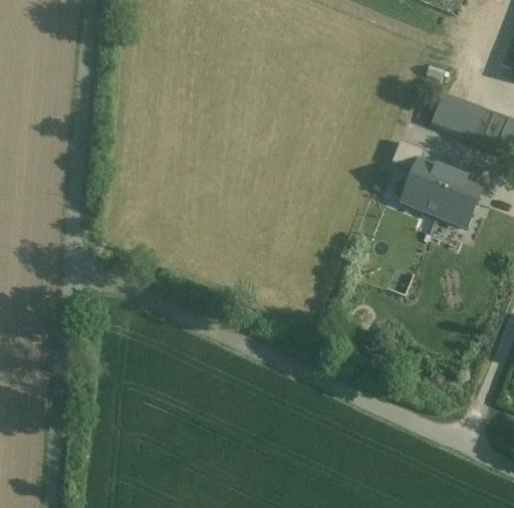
[(513,118),(443,91),(431,121),(513,154),(513,118)]
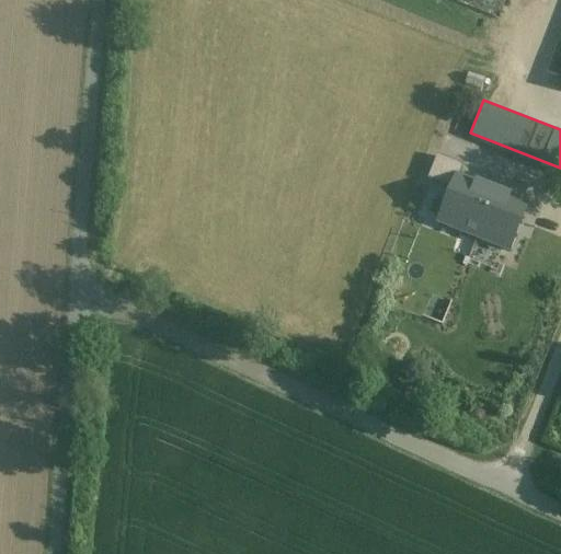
[(483,160),(490,141),(461,133),(456,151),(483,160)]
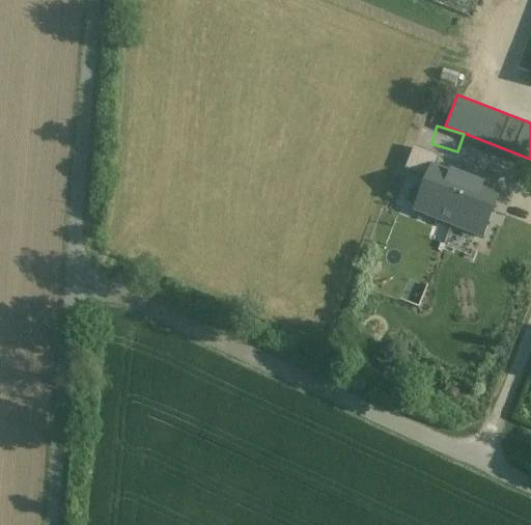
[(406,166),(429,176),(434,166),(438,154),(415,144),(406,166)]
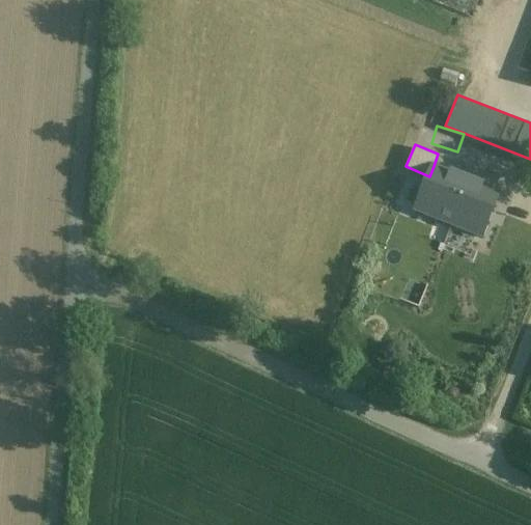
[(498,192),(434,166),(429,176),(417,208),(481,232),(498,192)]
